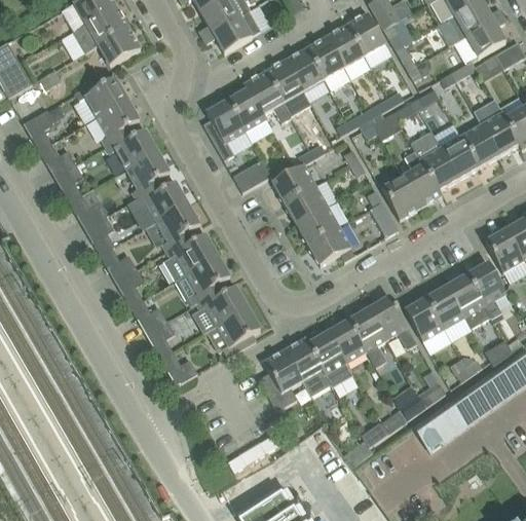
[(79,0),(62,10),(73,30),(74,31),(117,6),(113,0),(79,0)]
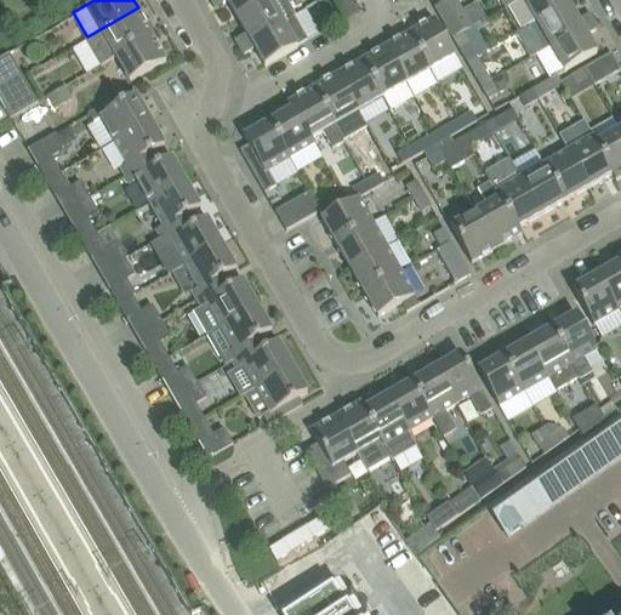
[(215,0),(216,3),(221,0),(229,0),(237,13),(260,0),(215,0)]
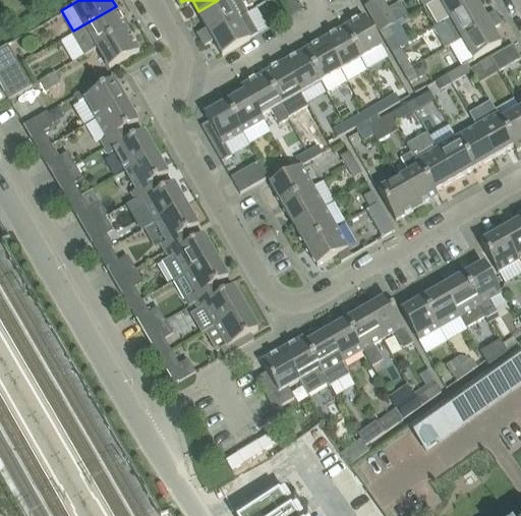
[(218,0),(198,11),(207,25),(197,31),(201,37),(246,10),(248,9),(243,0),(218,0)]
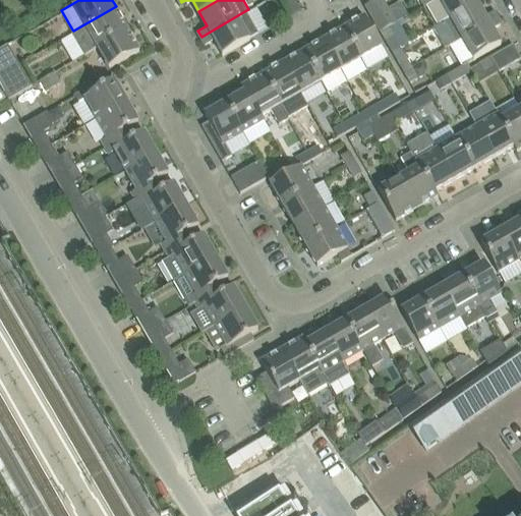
[(381,29),(388,24),(396,19),(385,0),(368,0),(365,2),(381,29)]
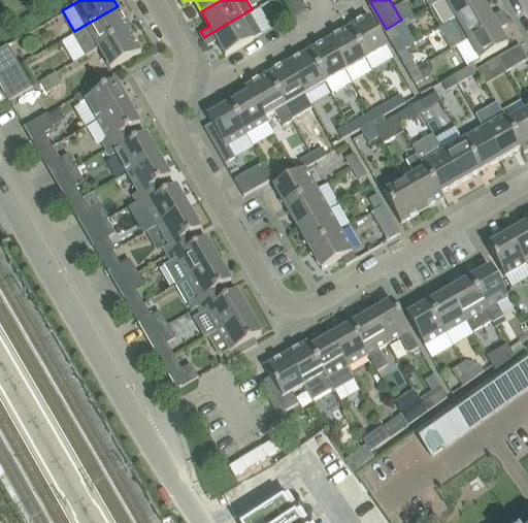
[(435,0),(430,3),(430,4),(432,2),(443,23),(456,15),(484,0),(435,0)]
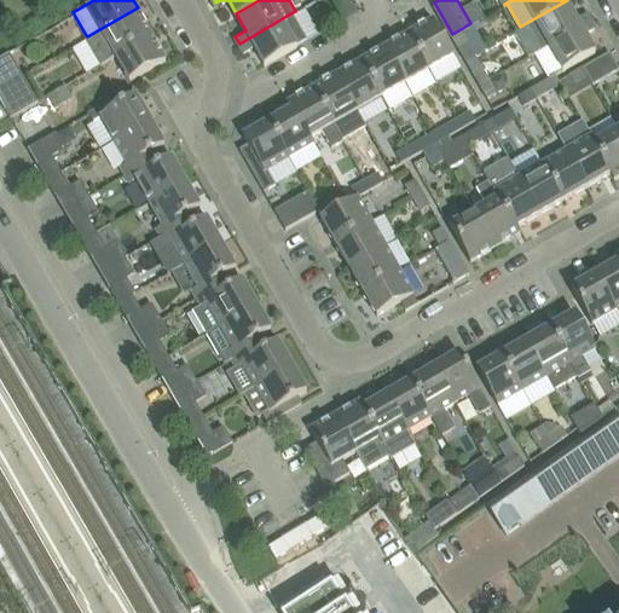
[(567,0),(520,27),(514,30),(527,55),(534,50),(548,42),(591,17),(588,10),(577,16),(567,0)]
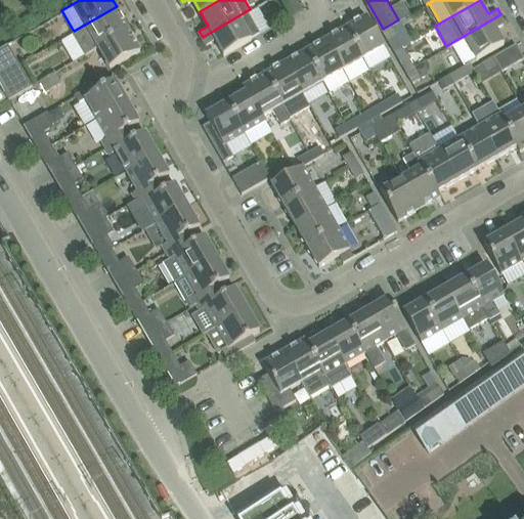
[(85,52),(97,45),(97,44),(128,27),(117,6),(74,31),(85,52)]
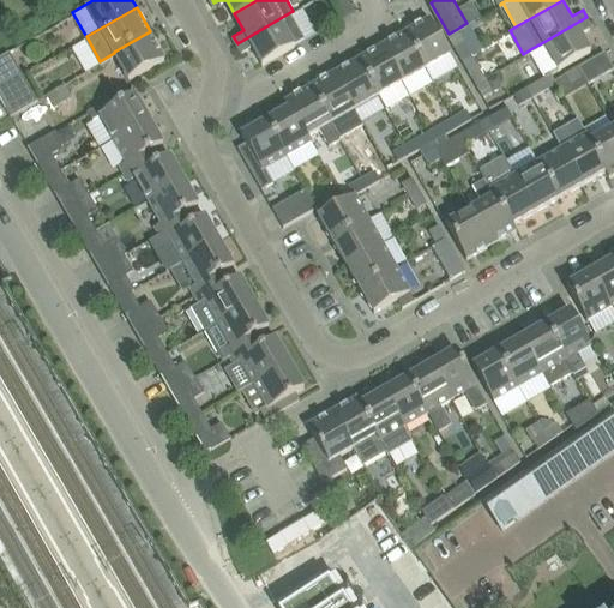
[(290,12),(238,43),(241,50),(252,44),(262,61),(294,43),(294,42),(304,36),(290,12)]
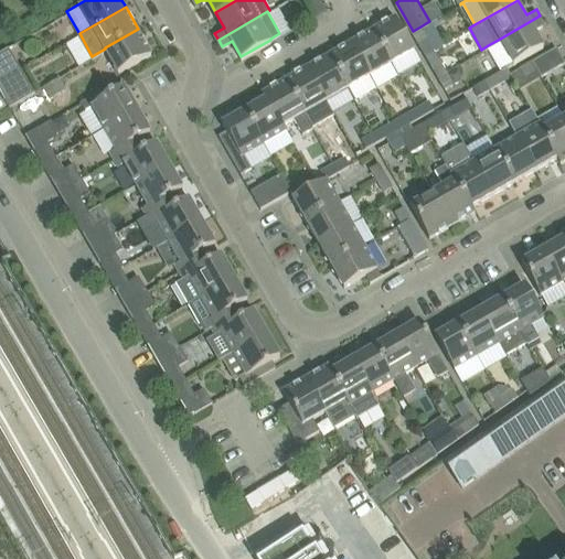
[(372,27),(391,61),(414,47),(395,14),(372,27)]
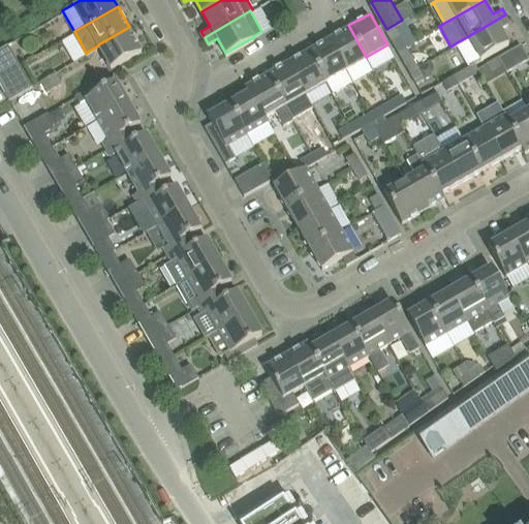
[(505,14),(468,36),(457,42),(469,64),(480,57),(491,52),(508,41),(500,27),(509,22),(505,14)]
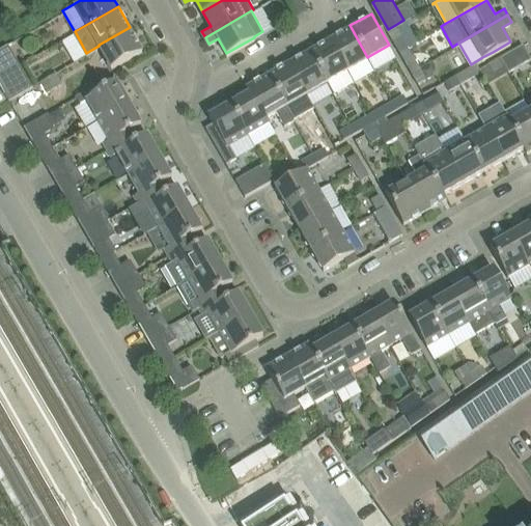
[(329,37),(347,68),(354,80),(374,67),(367,57),(350,25),(329,37)]
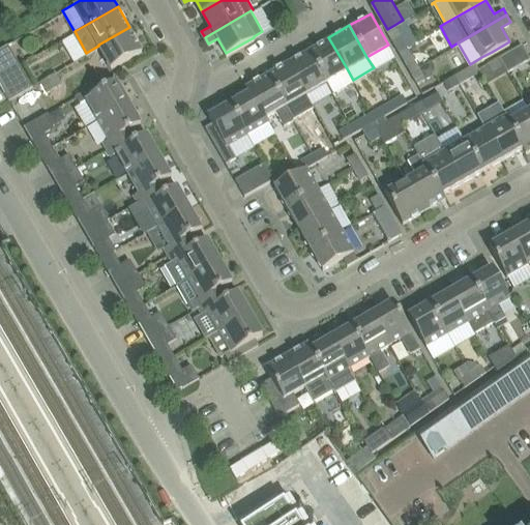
[(402,35),(394,25),(387,29),(393,40),(399,50),(407,45),(402,35)]
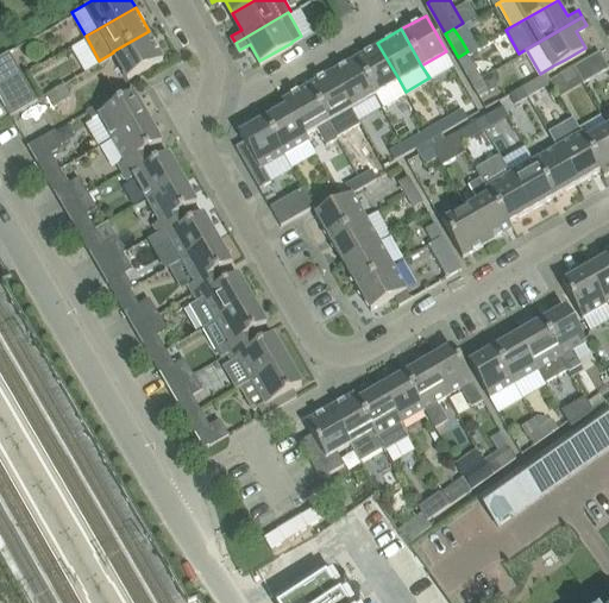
[(113,51),(113,52),(127,76),(163,56),(149,31),(113,51)]
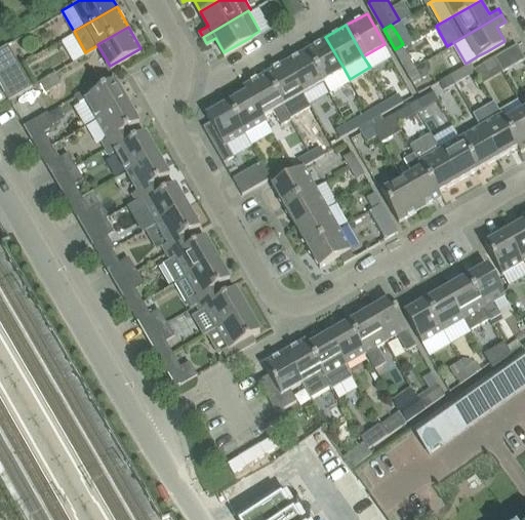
[(350,79),(344,68),(325,37),(306,48),(323,79),(329,90),(350,79)]
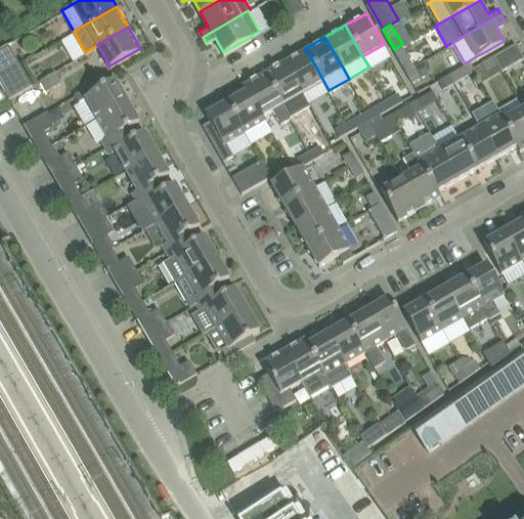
[(499,70),(507,66),(523,55),(516,41),(491,55),(499,70)]
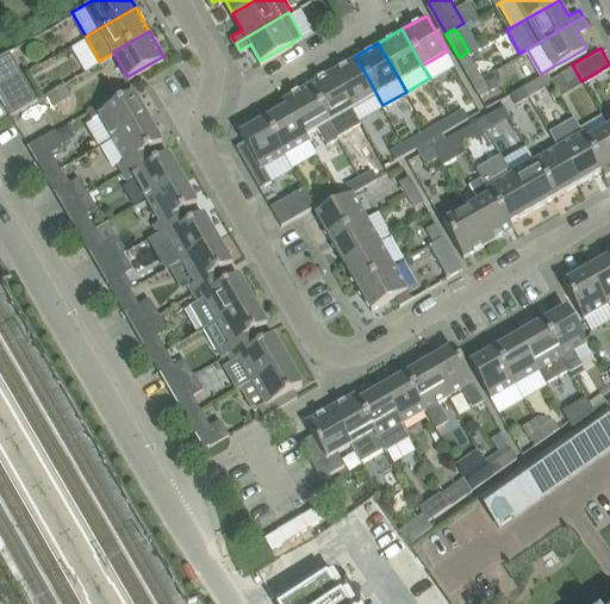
[(0,86),(23,73),(8,49),(0,53),(0,86)]
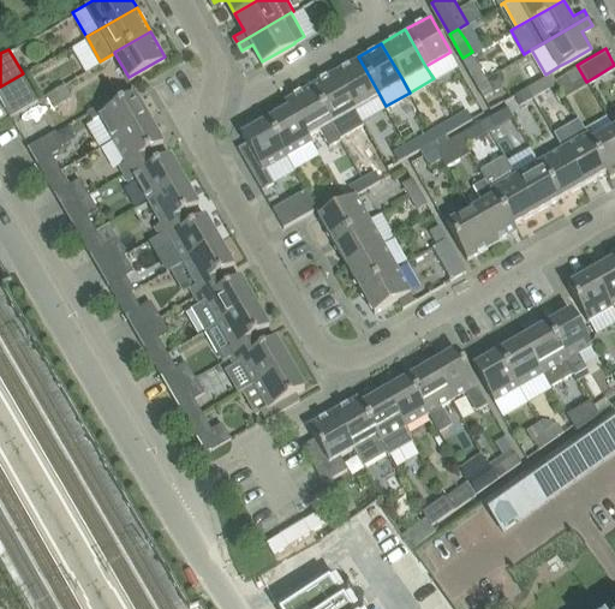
[(378,93),(358,57),(334,71),(354,107),(378,93)]
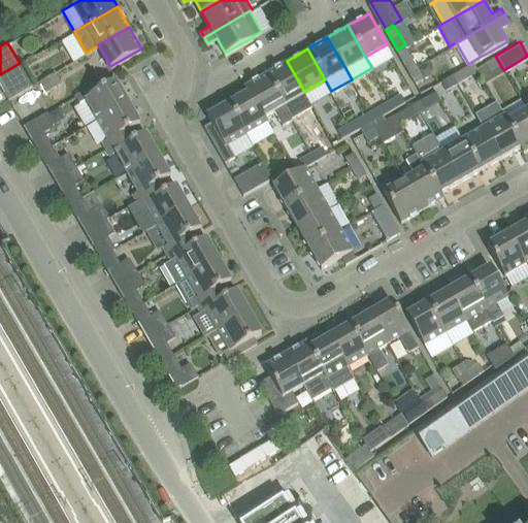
[(408,69),(417,65),(410,54),(402,58),(408,69)]
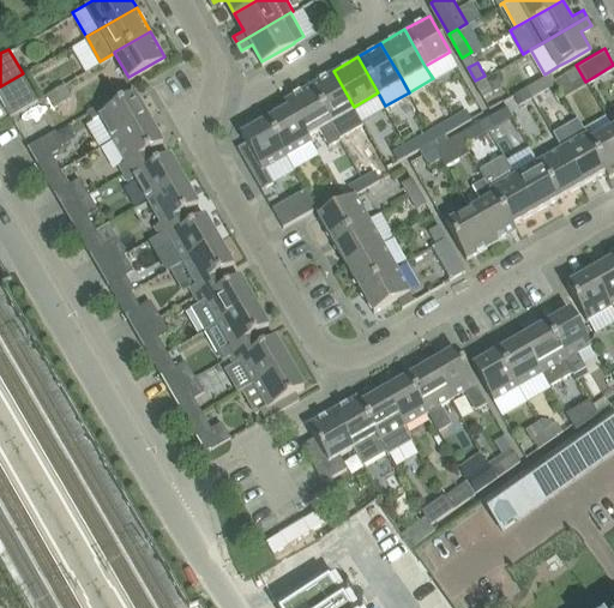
[(498,68),(485,76),(492,89),(499,84),(501,74),(498,68)]
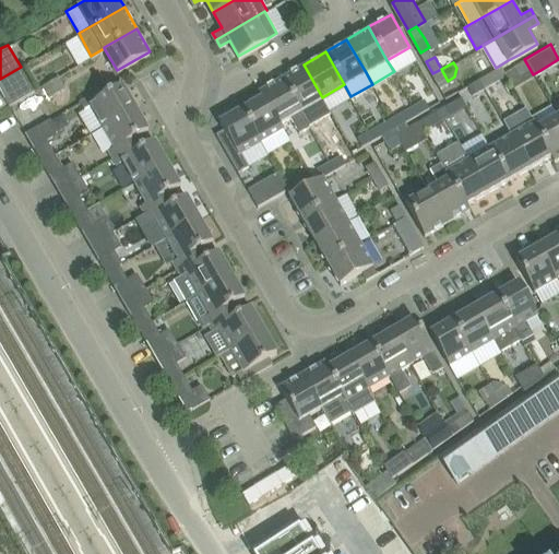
[(322,97),(304,65),(282,77),(309,124),(331,110),(322,97)]
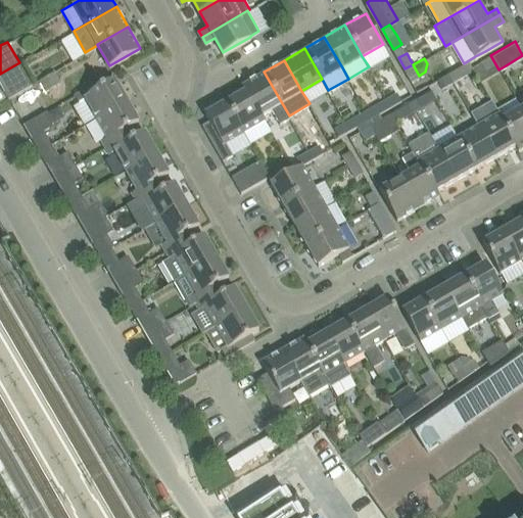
[(474,68),(469,60),(447,73),(452,81),(474,68)]
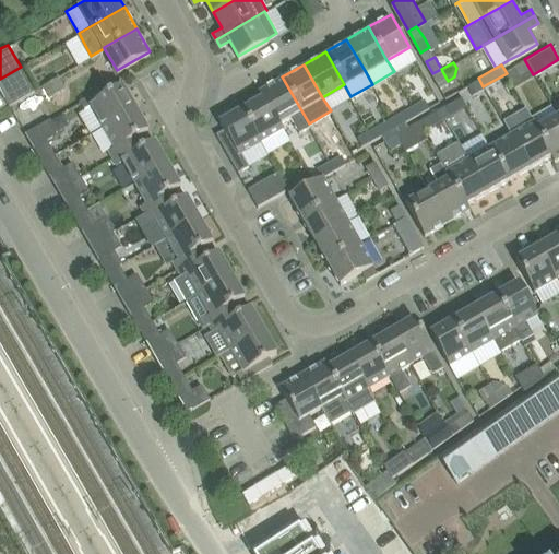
[(4,95),(8,102),(9,104),(34,90),(21,67),(0,79),(0,89),(4,96),(4,95)]
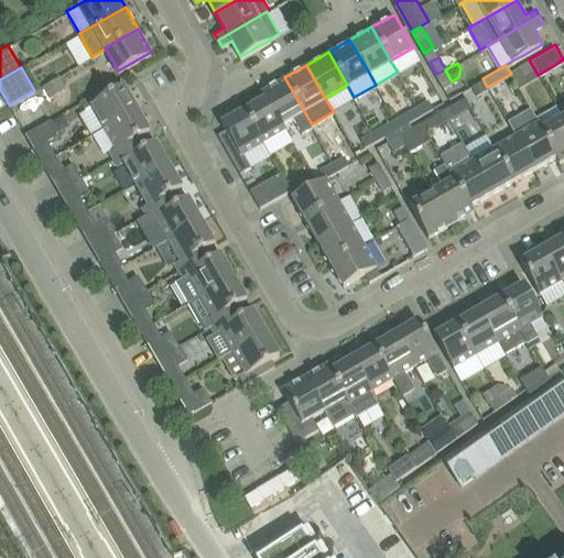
[(452,81),(445,69),(436,74),(444,87),(452,81)]
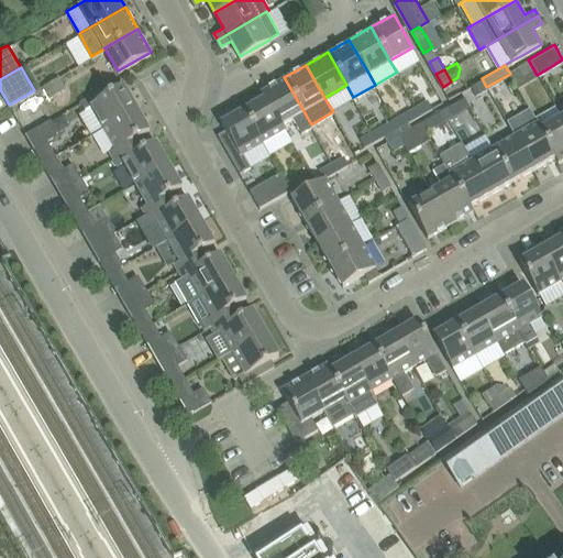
[(59,74),(42,85),(50,96),(66,86),(59,74)]
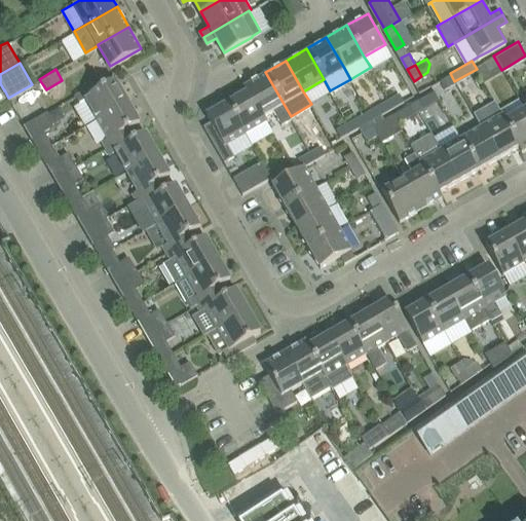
[(292,117),(291,116),(265,72),(243,84),(247,89),(248,89),(263,114),(264,114),(273,109),(282,123),(292,117)]
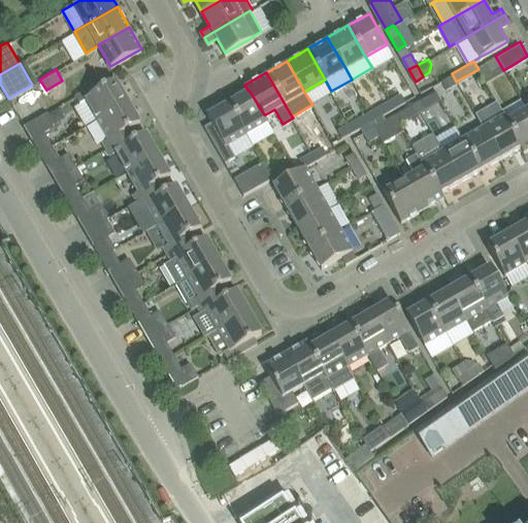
[(452,73),(440,79),(446,88),(456,82),(452,73)]
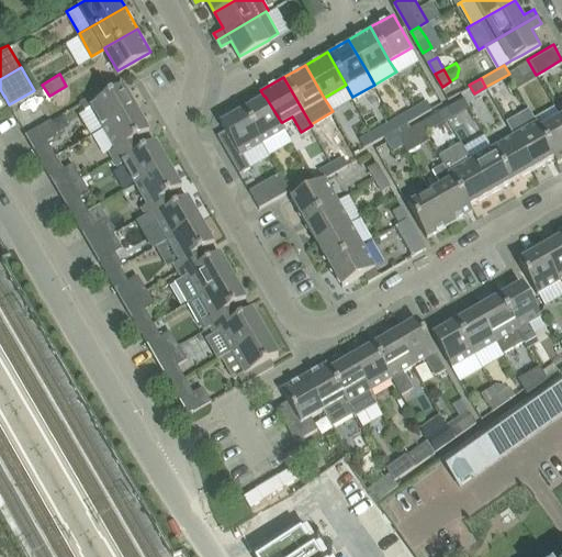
[(102,125),(136,106),(123,84),(113,89),(110,84),(112,84),(111,82),(80,100),(85,108),(91,104),(102,125)]
